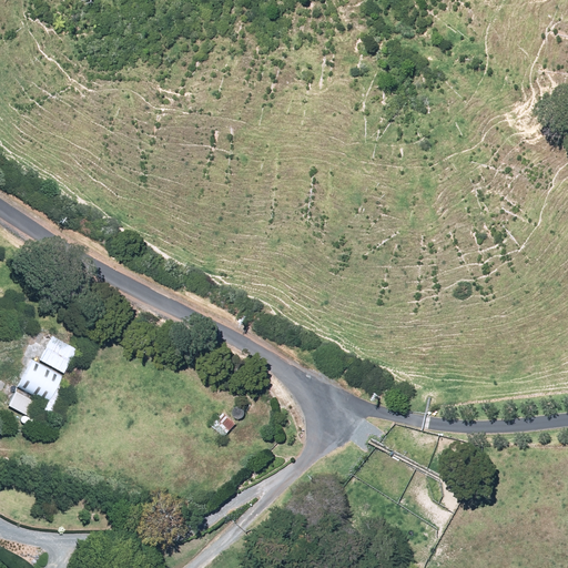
[(75,351),(52,337),(39,362),(63,375),(75,351)]
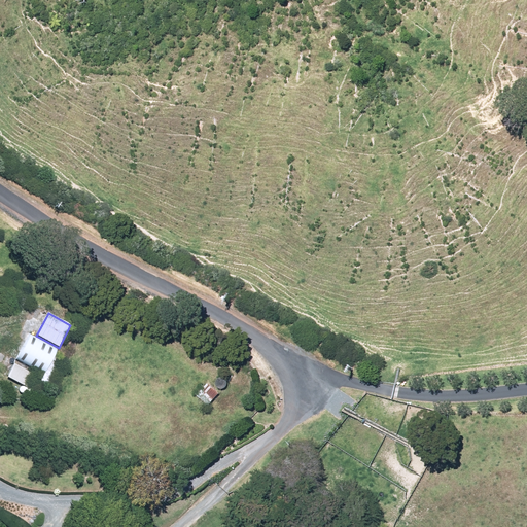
[(57,349),(30,336),(18,360),(43,374),(40,381),(50,386),(63,362),(53,357),(57,349)]
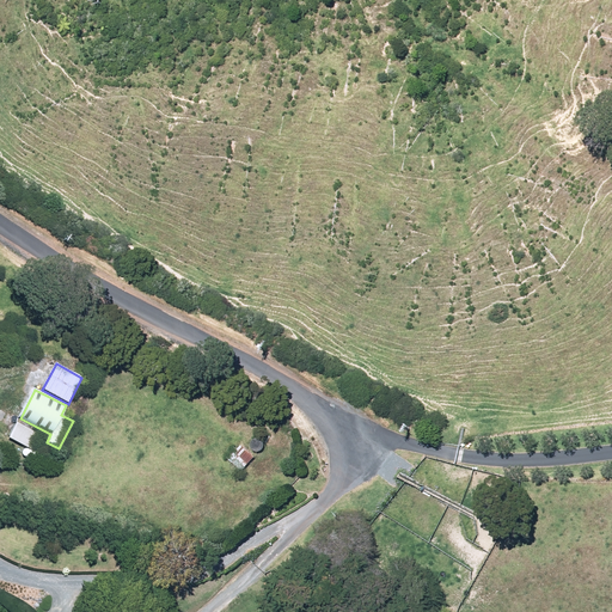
[(7,439),(30,451),(38,435),(16,423),(7,439)]
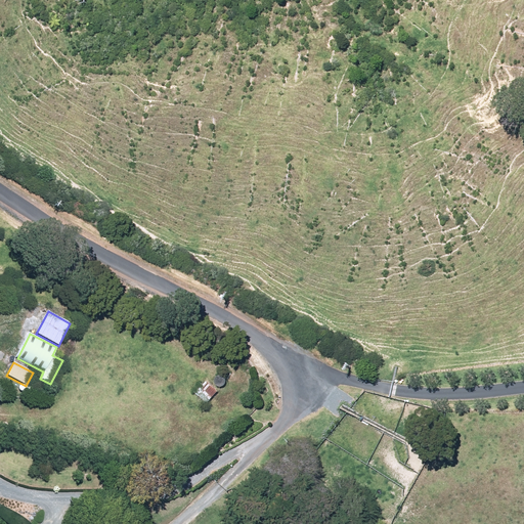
[(32,384),(38,387),(41,381),(35,378),(32,384)]
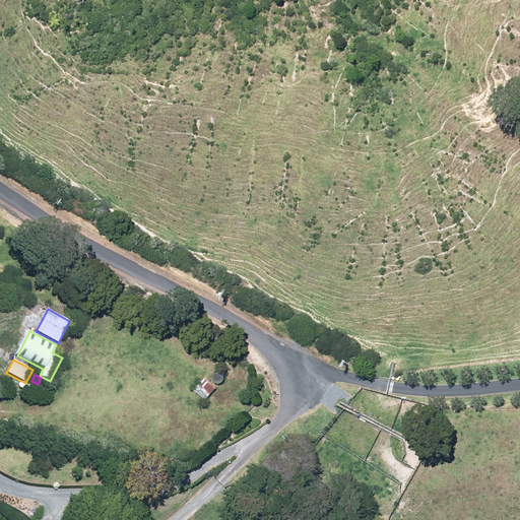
[(205,401),(216,389),(205,379),(201,383),(198,381),(191,389),(205,401)]
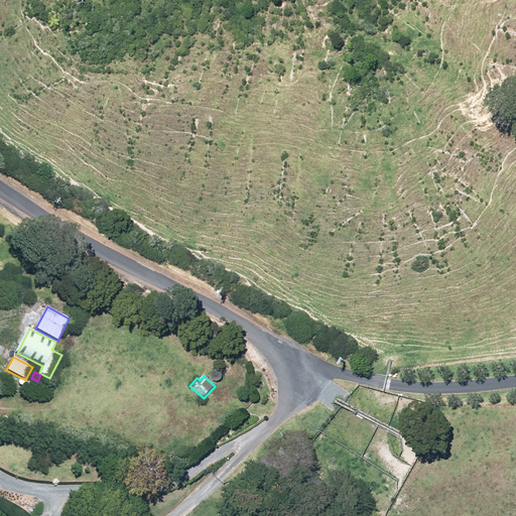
All buildings are outlined.
